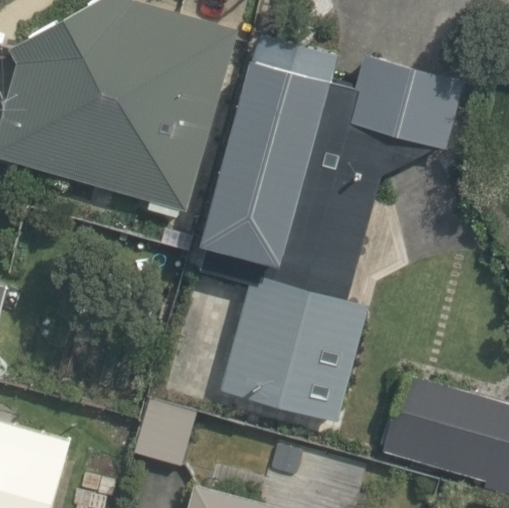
[(0,157),(188,211),(239,31),(211,23),(133,0),(132,0),(97,0),(10,50),(18,63),(0,129),(0,157)]
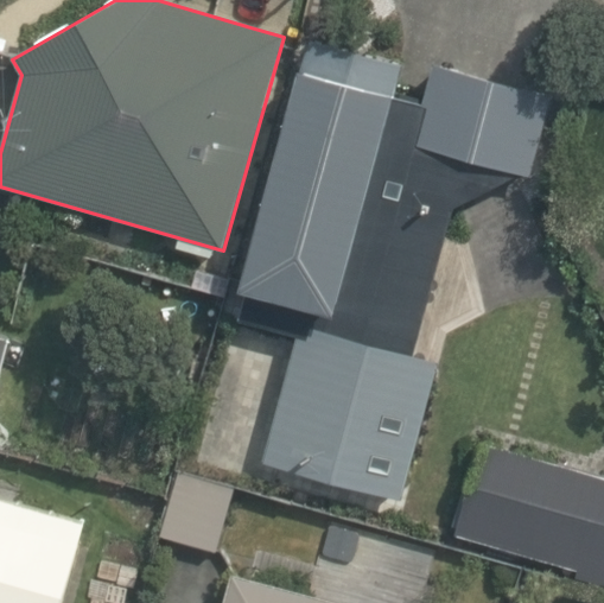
[(423,107),(393,100),(401,67),(309,43),(237,322),(296,337),(264,464),(401,500),(437,363),(412,357),(449,211),(522,176),(529,177),(551,99),(433,68),(423,107)]
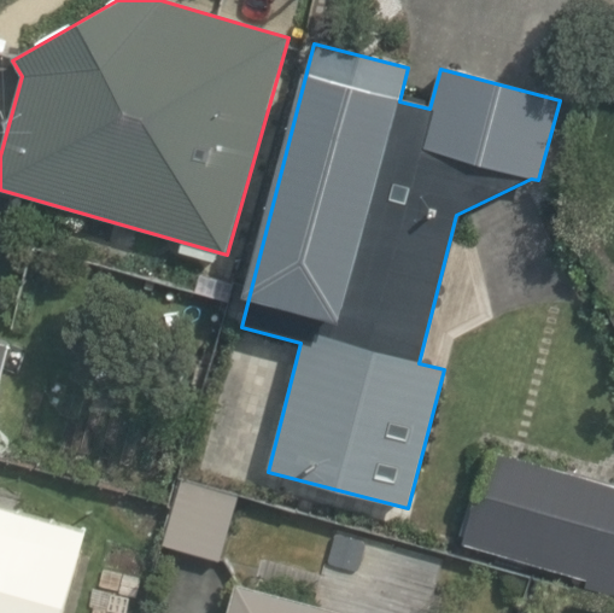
[(0,391),(11,350),(0,346),(0,391)]
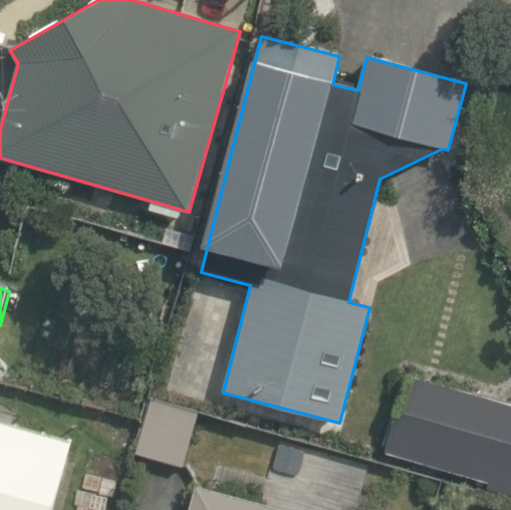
[(504,491),(510,492),(510,404),(410,375),(388,456),(485,483),(484,490),(503,496),(504,491)]
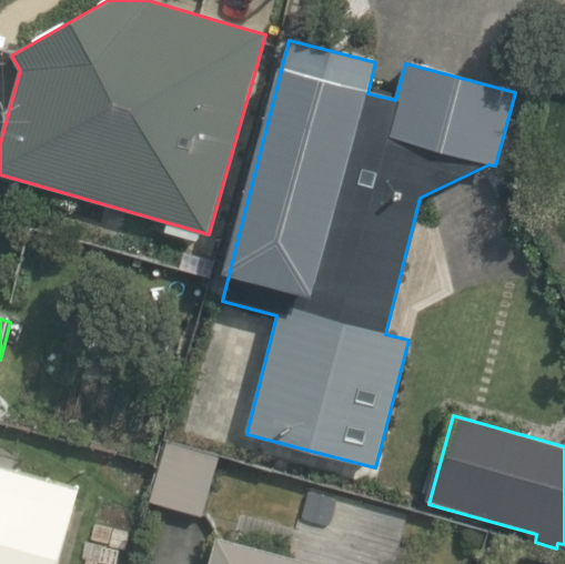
[(201,520),(219,459),(164,444),(148,505),(201,520)]
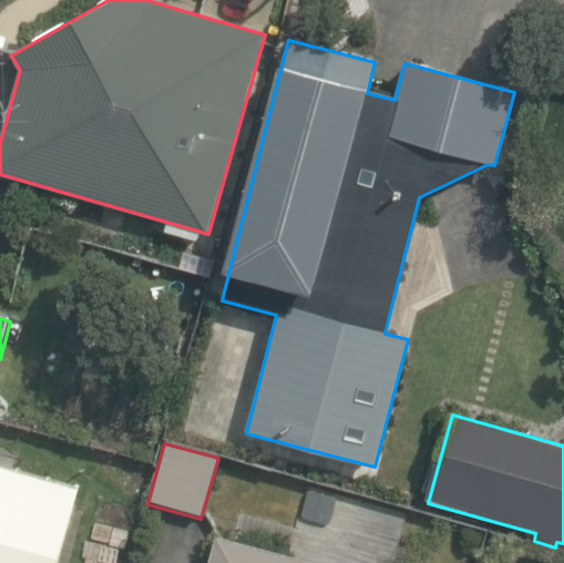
[(57,562),(77,490),(0,469),(0,562),(57,562)]
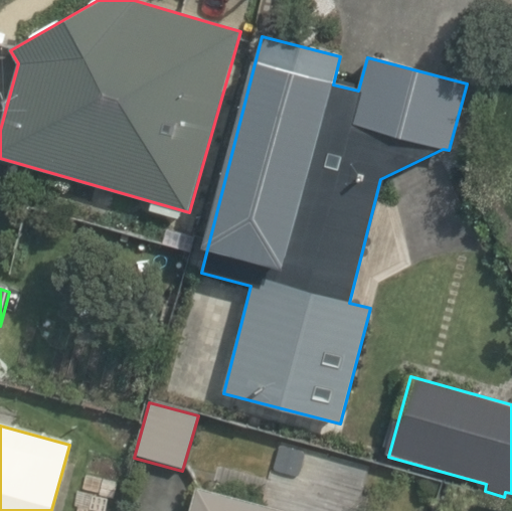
[(280,510),(198,489),(192,510),(280,510)]
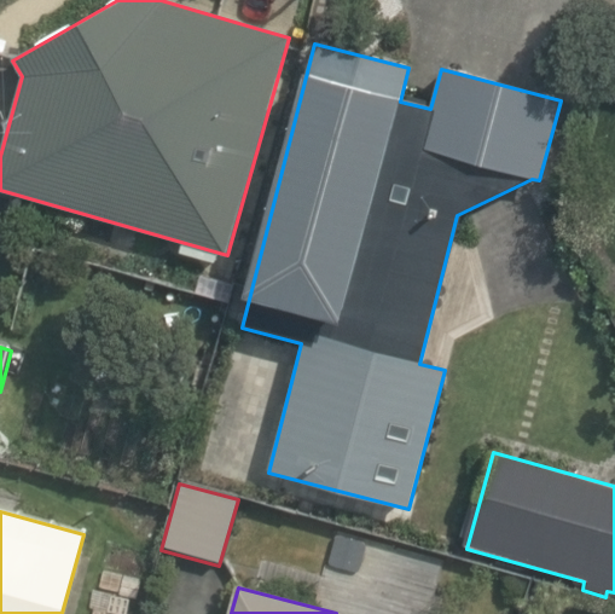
All buildings are outlined.
